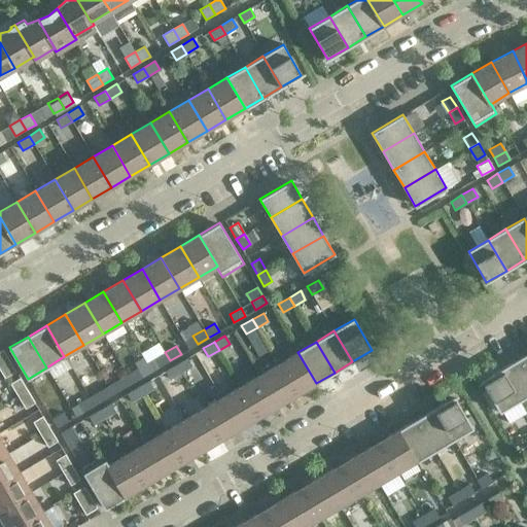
[(16,372),(3,349),(0,351),(0,370),(5,378),(16,372)]
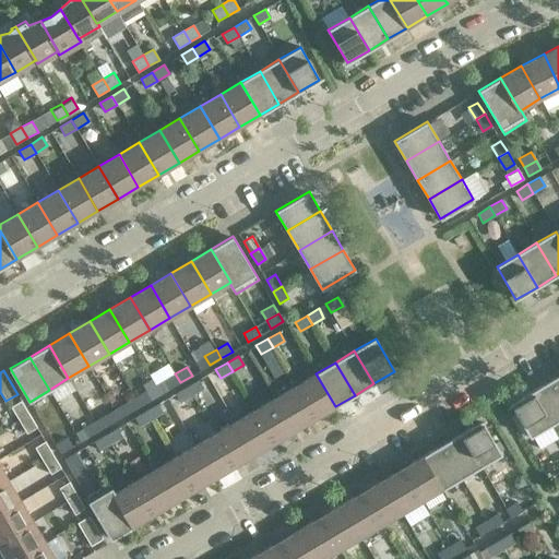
[(180,382),(175,373),(164,380),(169,389),(180,382)]
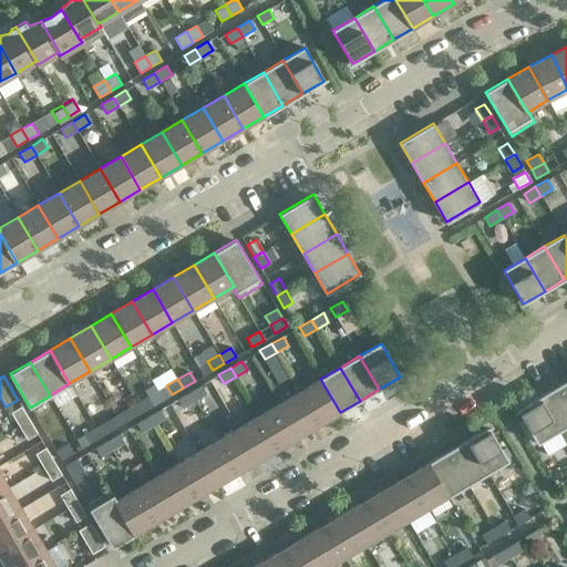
[(340,412),(320,379),(300,391),(319,424),(340,412)]
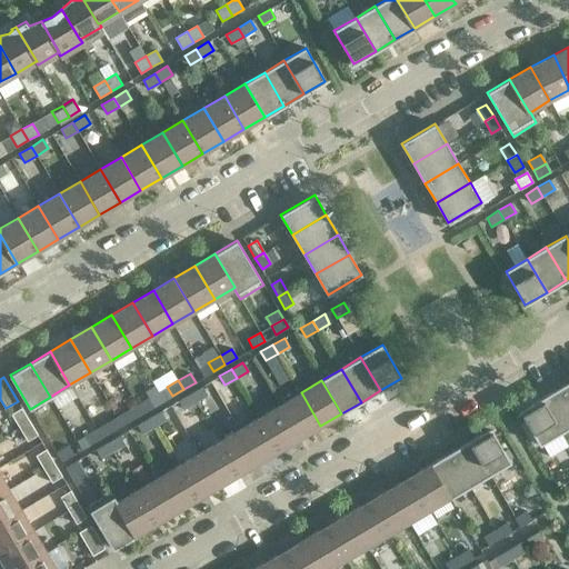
[(207,396),(201,387),(190,393),(195,402),(207,396)]
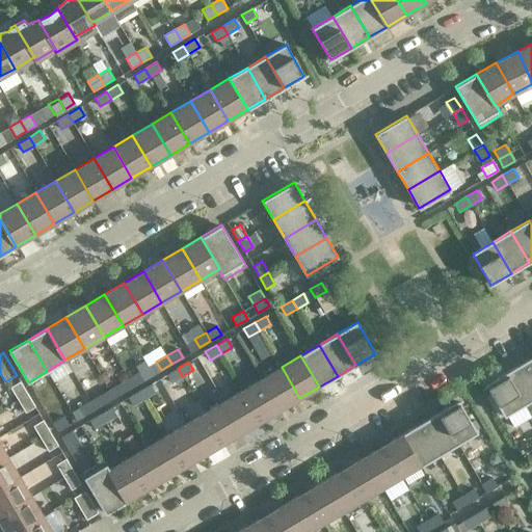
[(531,398),(531,374),(525,362),(506,372),(525,403),(531,398)]
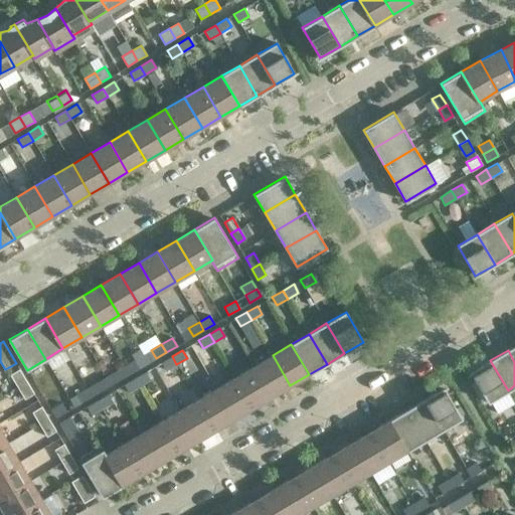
[(290,385),(273,355),(253,366),(272,396),(290,385)]
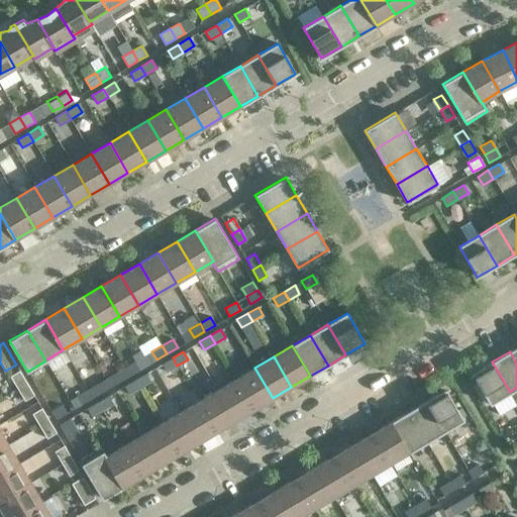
[(177,366),(173,357),(162,364),(167,372),(177,366)]
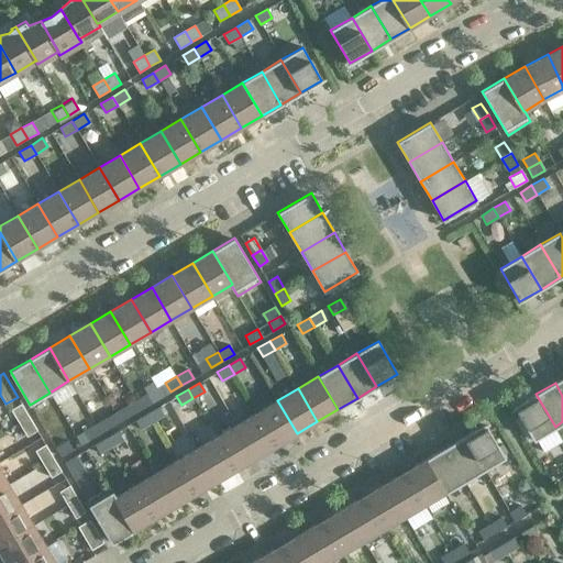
[(147,394),(135,400),(141,409),(153,403),(147,394)]
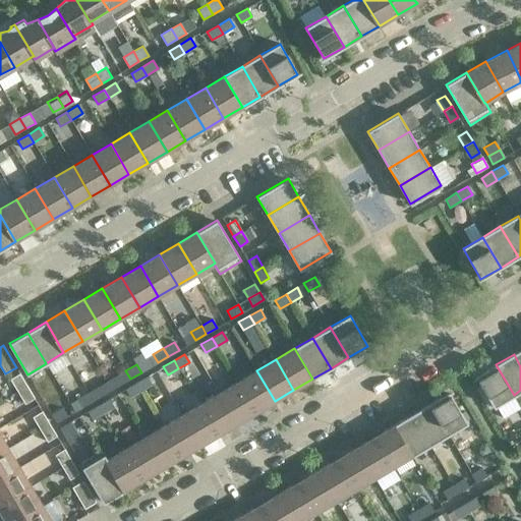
[(514,395),(496,364),(476,377),(495,407),(514,395)]
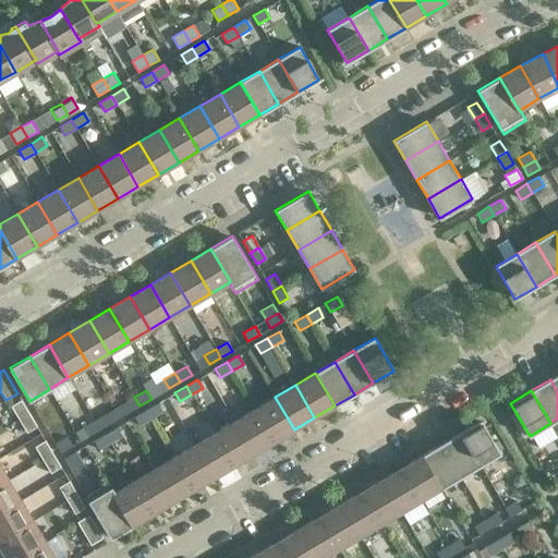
[(140,405),(134,397),(123,403),(128,412),(140,405)]
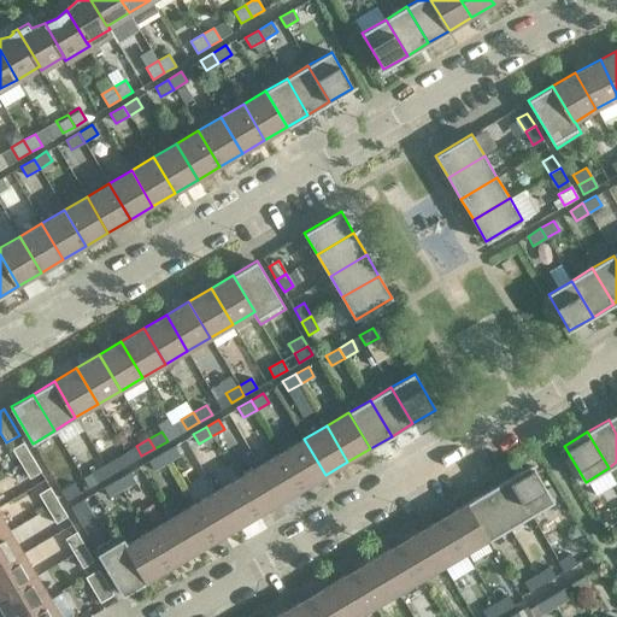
[(325,475),(304,439),(282,452),(303,488),(325,475)]
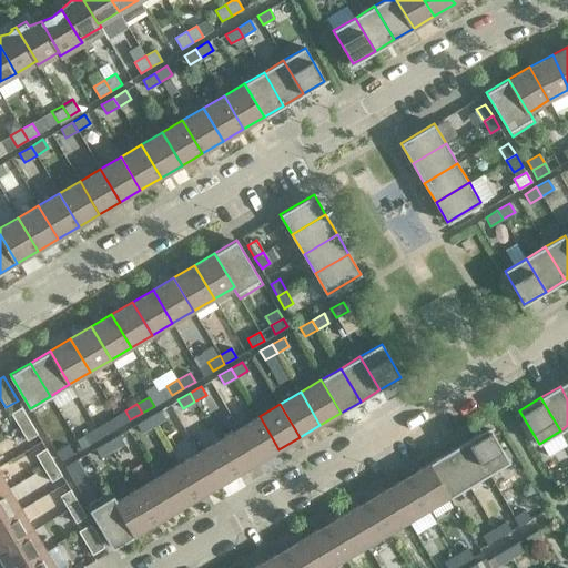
[(30,421),(21,407),(11,414),(19,427),(30,421)]
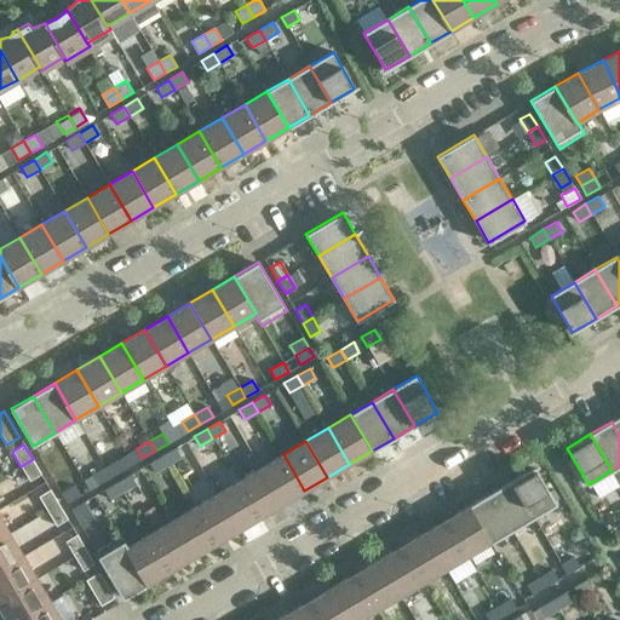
[(181,458),(174,448),(162,455),(167,465),(181,458)]
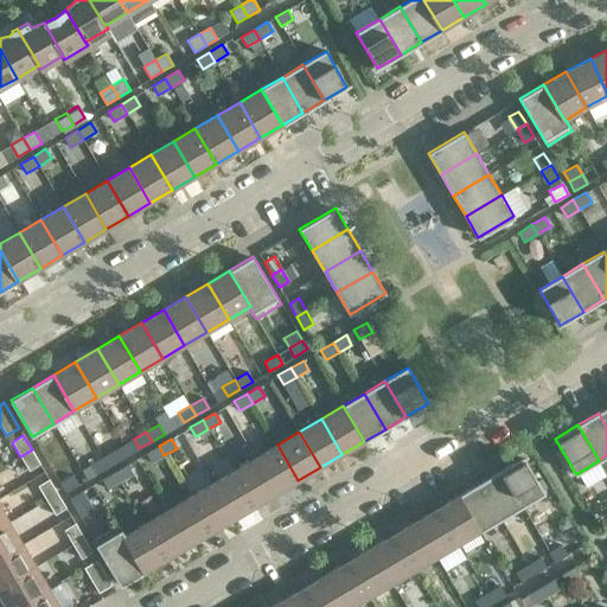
[(298,480),(278,445),(255,458),(276,493),(298,480)]
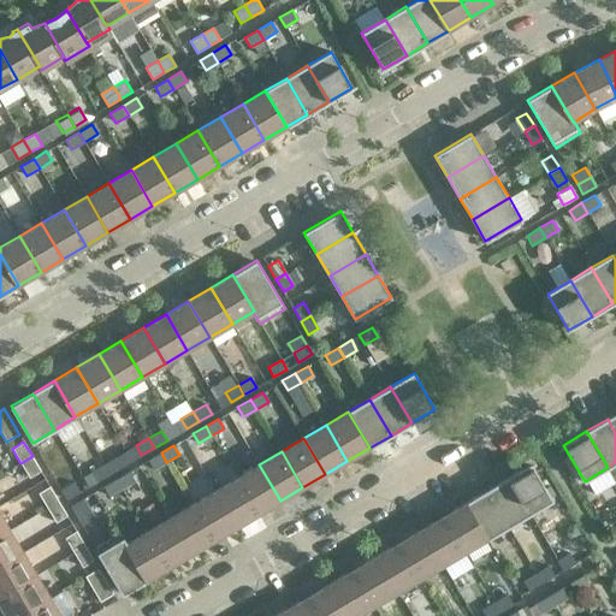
[(166,462),(161,452),(148,460),(154,469),(166,462)]
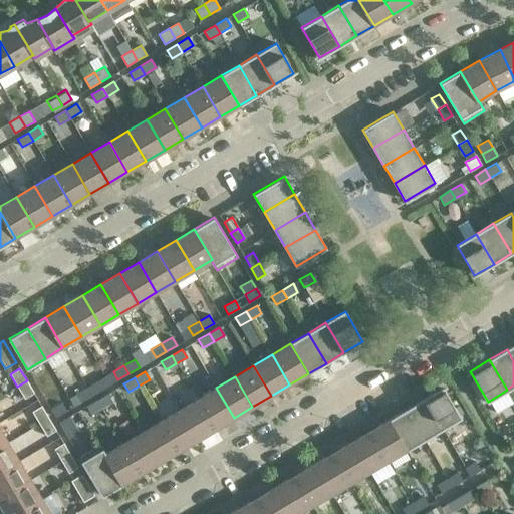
[(34,394),(27,380),(17,387),(25,399),(34,394)]
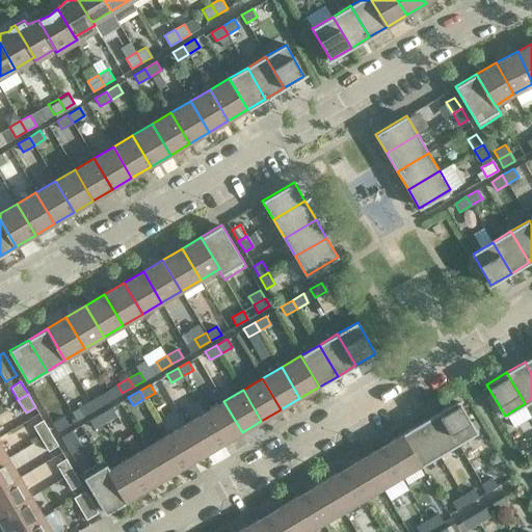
[(101,395),(89,401),(95,409),(105,403),(101,395)]
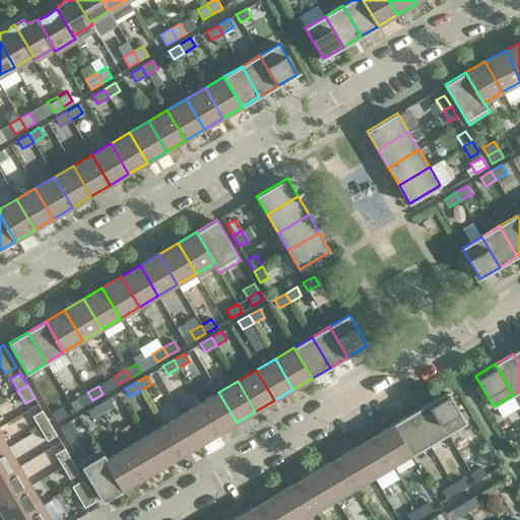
[(92,400),(87,392),(76,398),(81,407),(92,400)]
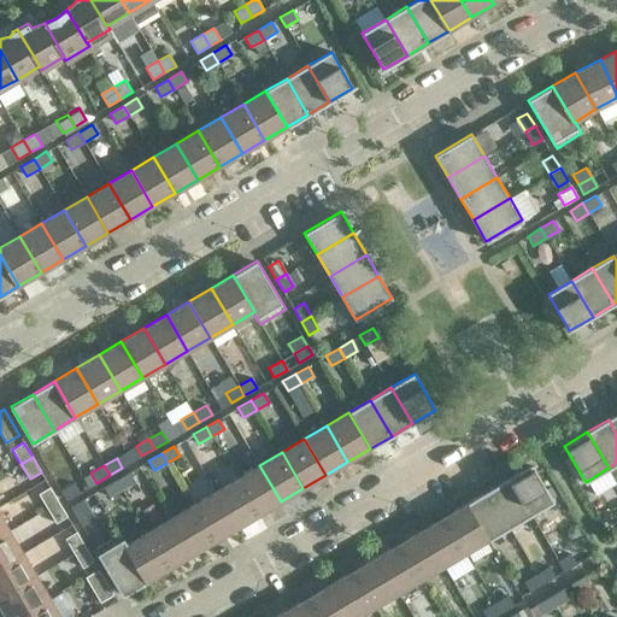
[(281,501),(259,465),(236,479),(258,515),(281,501)]
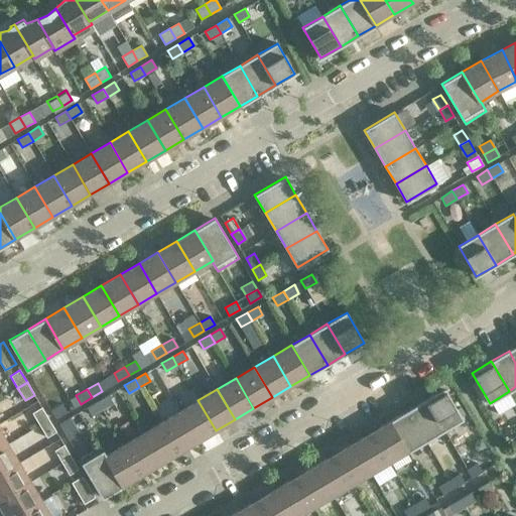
[(444,389),(425,400),(442,430),(463,419),(444,389)]
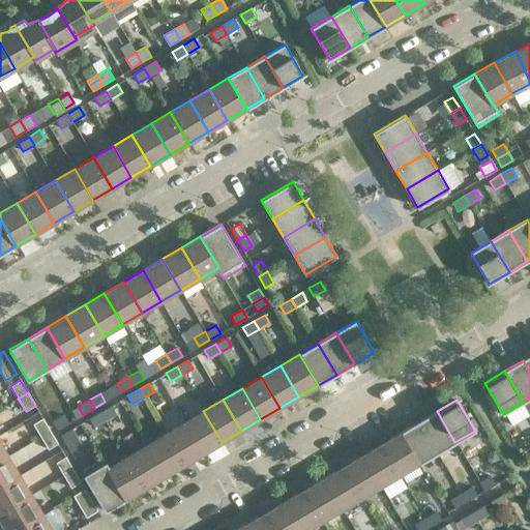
[(116,414),(111,406),(100,412),(105,420),(116,414)]
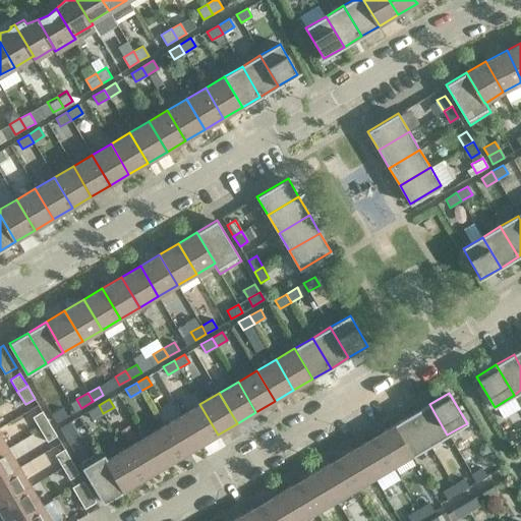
[(218,435),(199,404),(181,415),(199,446),(218,435)]
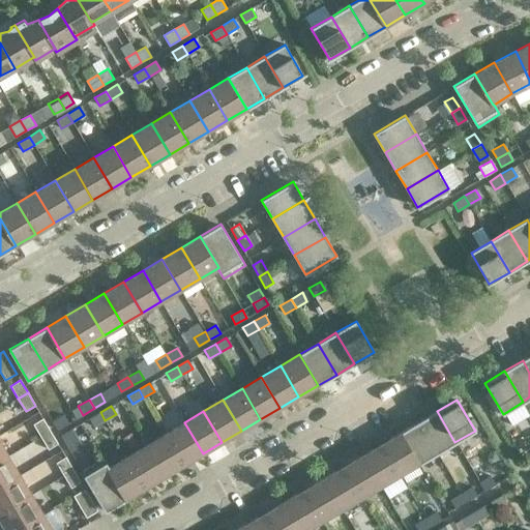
[(454,442),(437,411),(418,421),(437,452),(454,442)]
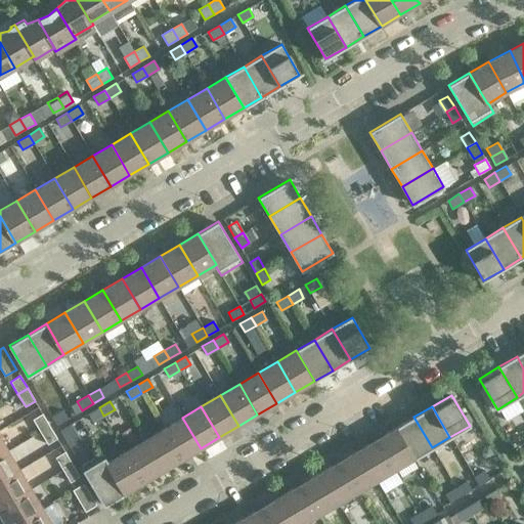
[(103,416),(99,407),(88,413),(93,422),(103,416)]
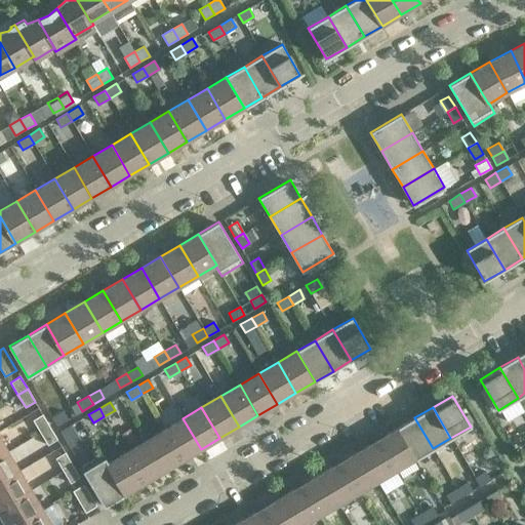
[(63,411),(52,417),(56,427),(68,419),(63,411)]
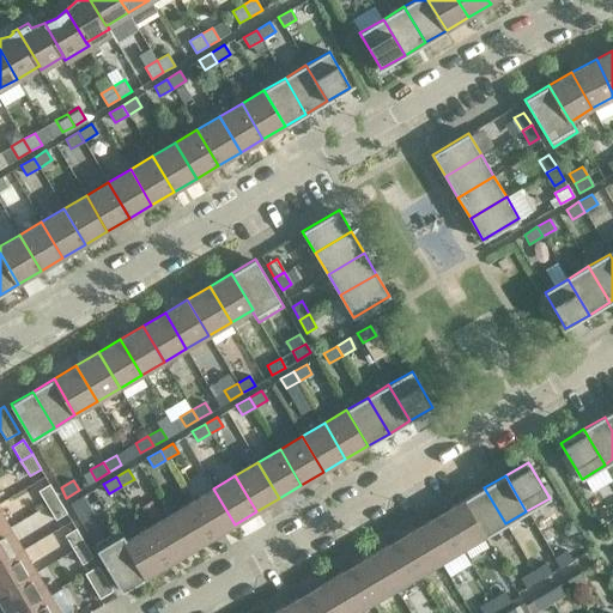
[(59,498),(49,484),(38,491),(47,505),(59,498)]
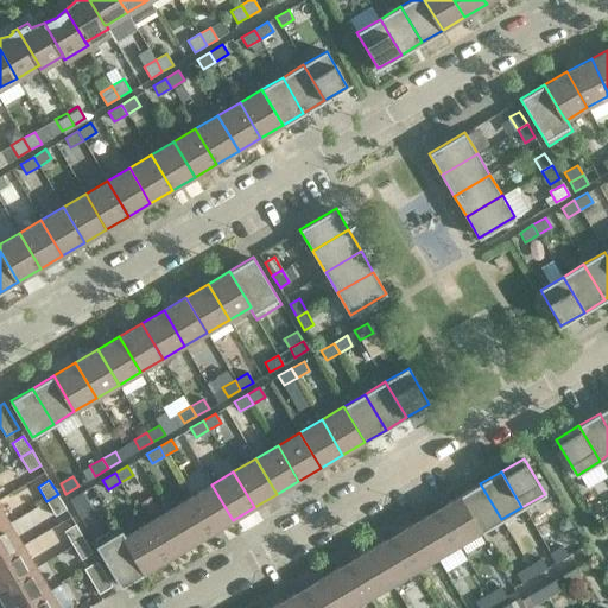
[(501,519),(480,483),(460,496),(480,532),(501,519)]
